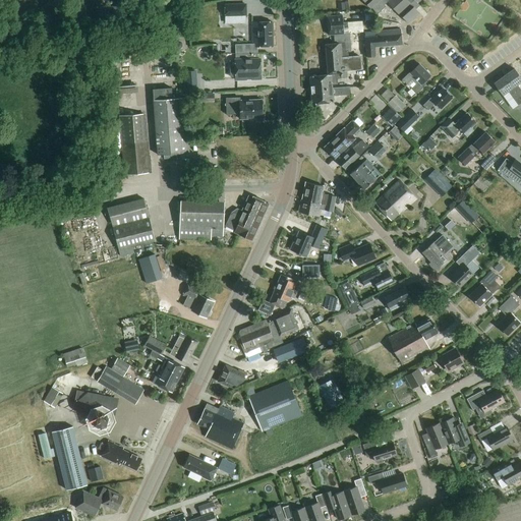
[(363,0),(370,8),(371,8),(378,14),(386,7),(385,5),(387,3),(389,4),(399,15),(399,14),(409,25),(421,15),(416,9),(420,6),(418,4),(422,0),(363,0)]
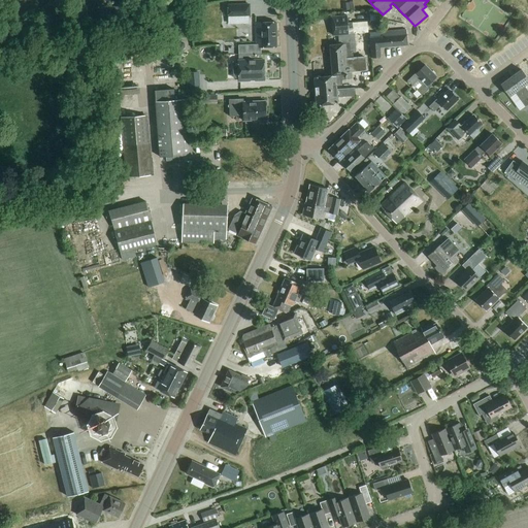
[(350,3),(342,4),(343,12),(351,12),(350,3)]
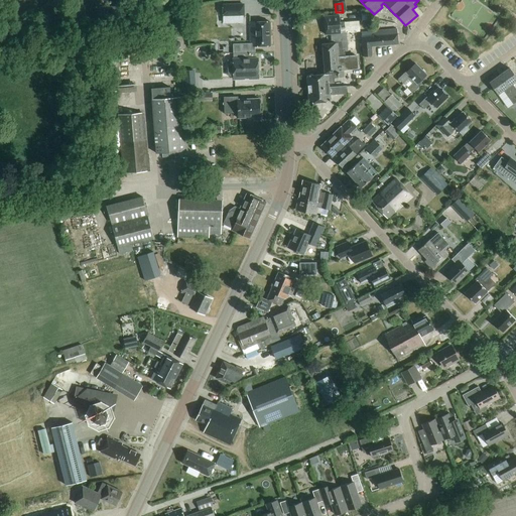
[(245,18),(244,4),(223,5),(223,19),(245,18)]
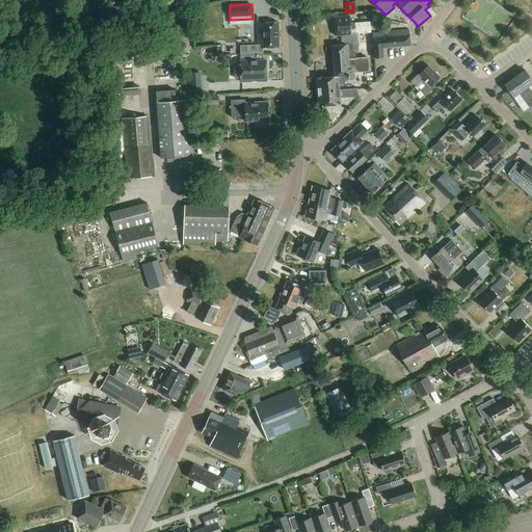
[(349,78),(349,80),(355,79),(354,72),(369,71),(368,57),(356,58),(356,53),(360,52),(357,32),(371,31),(370,21),(349,23),(348,16),(335,17),(336,35),(342,35),(343,45),(333,46),(336,76),(339,76),(339,75),(348,75),(348,78),(349,78)]
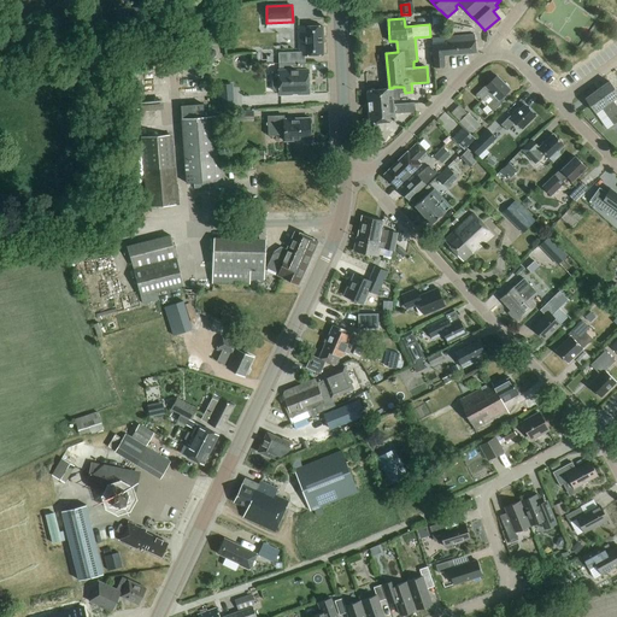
[(281,53),(282,64),(306,63),(306,56),(324,56),(323,25),(299,27),(300,52),(281,53)]
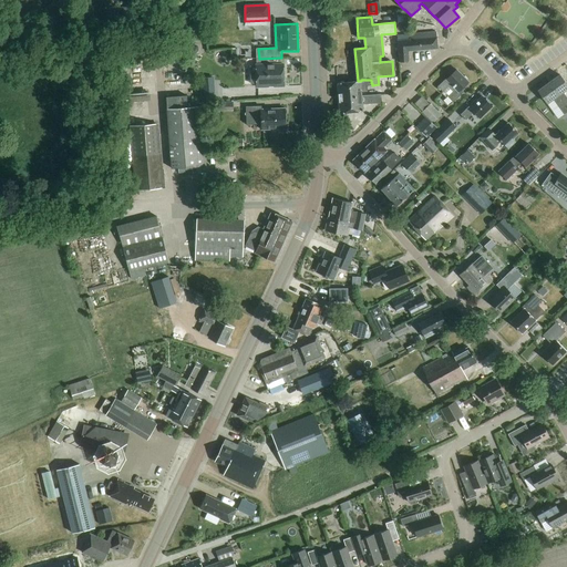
[(408,51),(437,49),(436,32),(410,34),(410,39),(398,40),(400,62),(409,61),(408,51)]
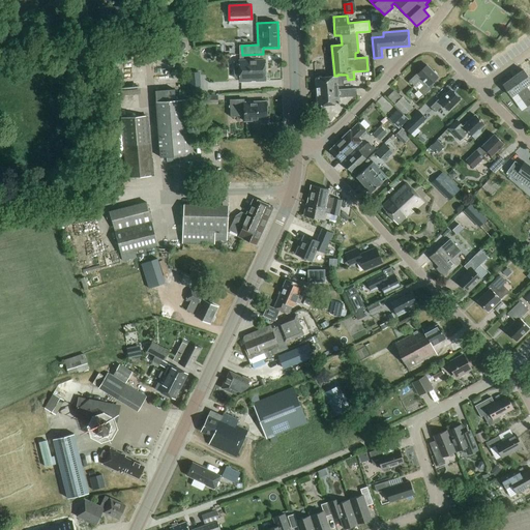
[(263,54),(240,55),(240,61),(239,61),(240,82),(266,81),(265,60),(263,60),(263,54)]
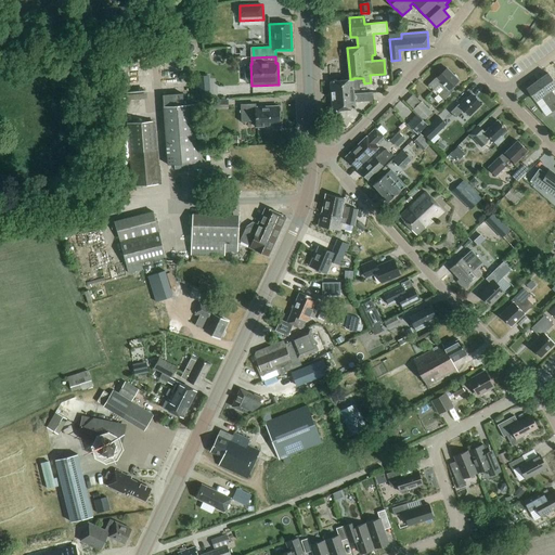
[(455,75),(453,75),(447,68),(437,78),(437,77),(429,85),(435,90),(438,94),(443,100),(454,90),(452,88),(459,80),(457,79),(457,77),(455,75)]
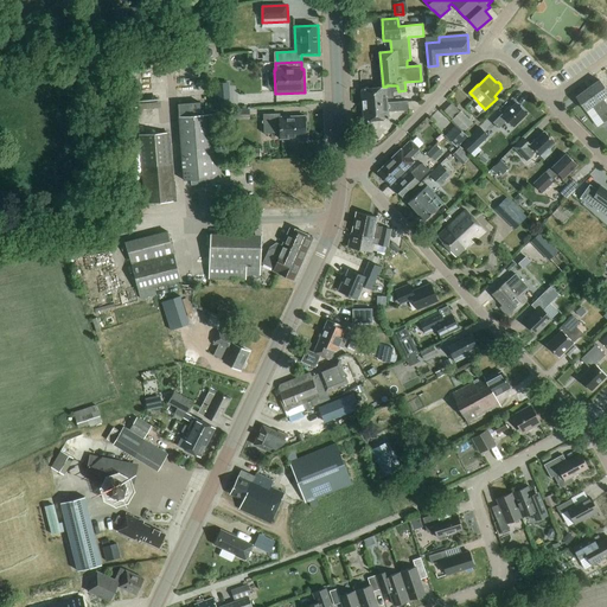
[(588,89),(606,115),(606,113),(606,104),(602,98),(606,95),(606,90),(600,81),(588,89)]
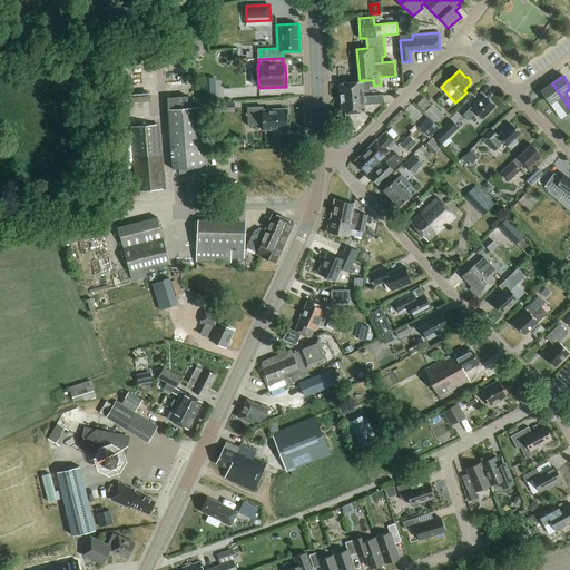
[(200,79),(200,84),(203,102),(217,101),(215,78),(200,79)]
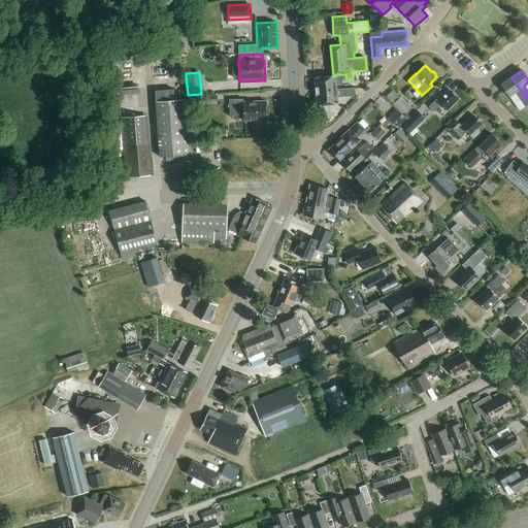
[(342,79),(347,79),(347,77),(345,77),(345,74),(336,74),(336,75),(333,75),(315,77),(316,91),(317,91),(338,89),(337,85),(342,84),(342,79)]
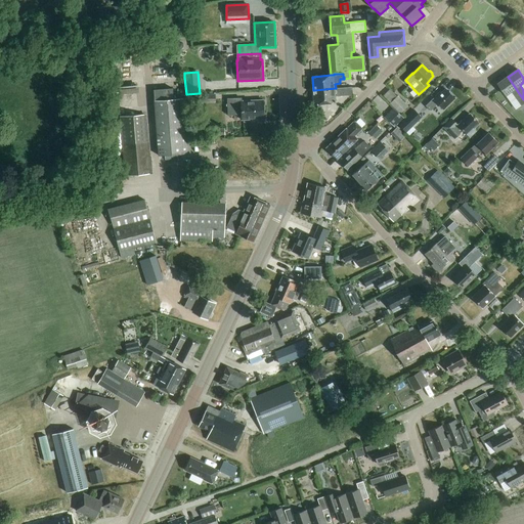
[(518,102),(523,99),(508,77),(497,84),(506,95),(511,91),(518,102)]
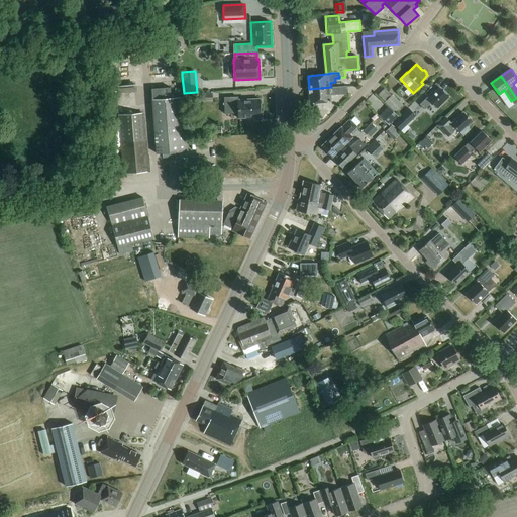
[(310,89),(309,89),(310,103),(332,101),(331,95),(348,94),(347,86),(331,87),(310,89)]
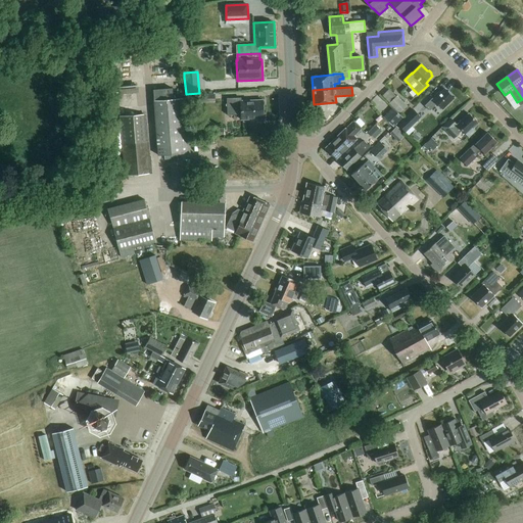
[(158,155),(181,154),(191,153),(187,98),(172,99),(171,89),(153,90),(158,155)]
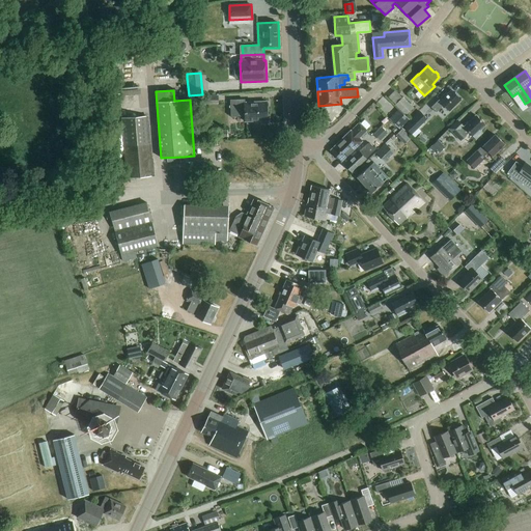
[(444,105),(445,107),(449,111),(460,100),(452,90),(440,102),(439,101),(431,108),(436,113),(444,105)]
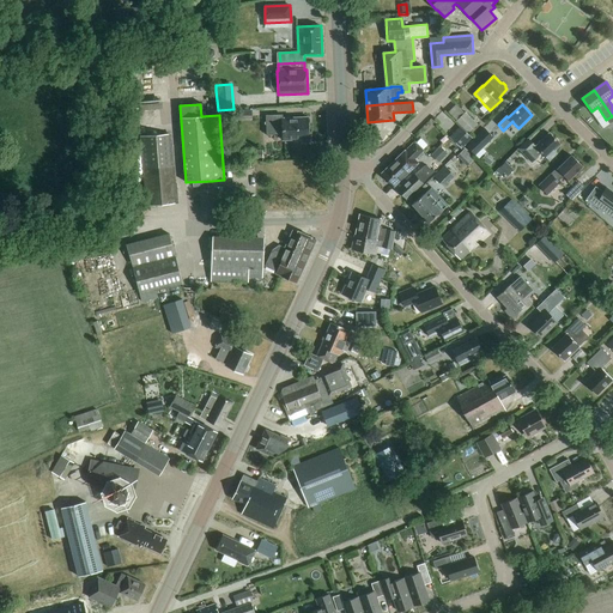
[(463,113),(460,117),(454,122),(467,133),(475,125),(463,113)]
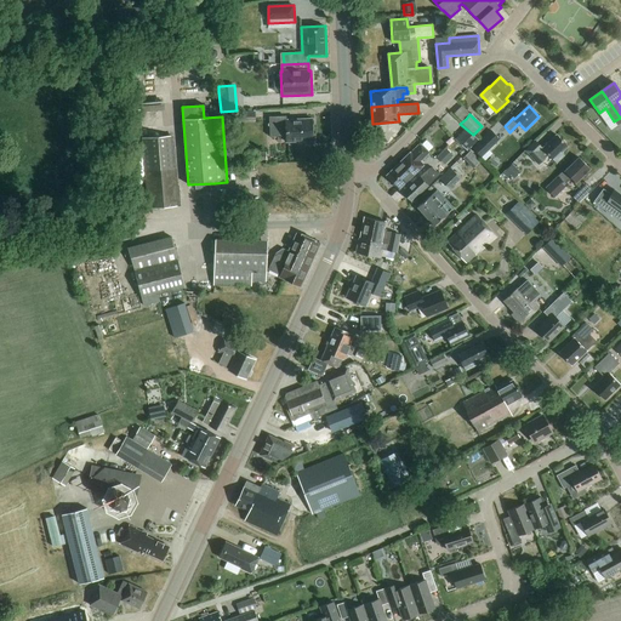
[(286,142),(314,141),(313,119),(286,120),(286,117),(271,118),(271,136),(286,136),(286,142)]
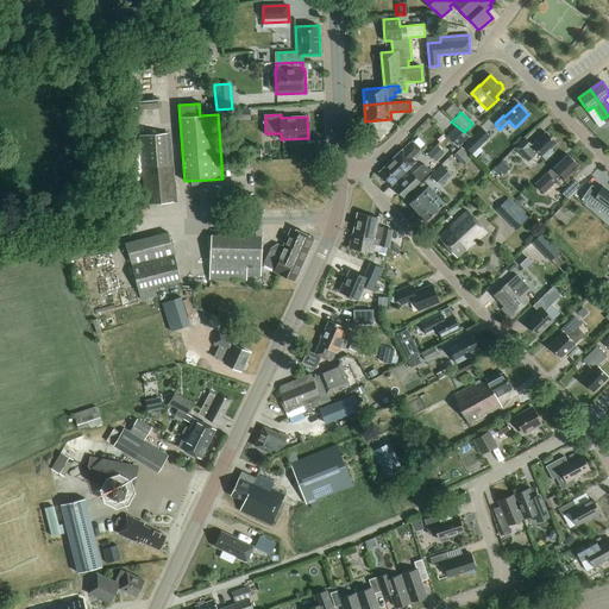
[(481,127),(478,129),(469,138),(462,146),(470,155),(478,146),(476,144),(487,133),(481,127)]
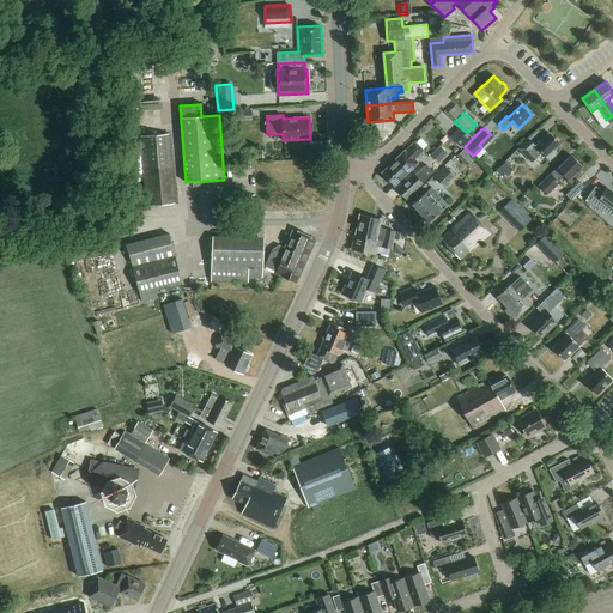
[(451,141),(460,150),(471,139),(462,131),(451,141)]
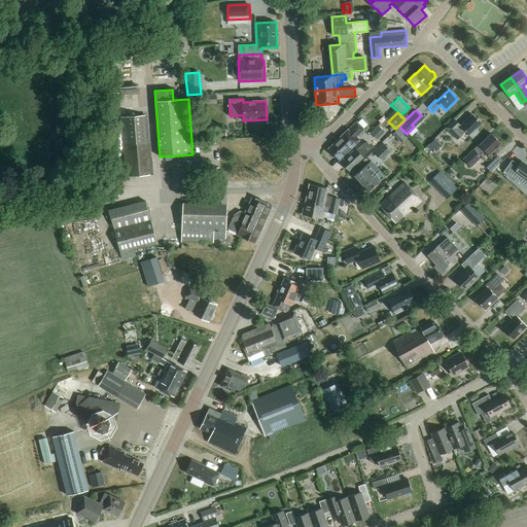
[(147,115),(120,118),(126,178),(153,175),(147,115)]
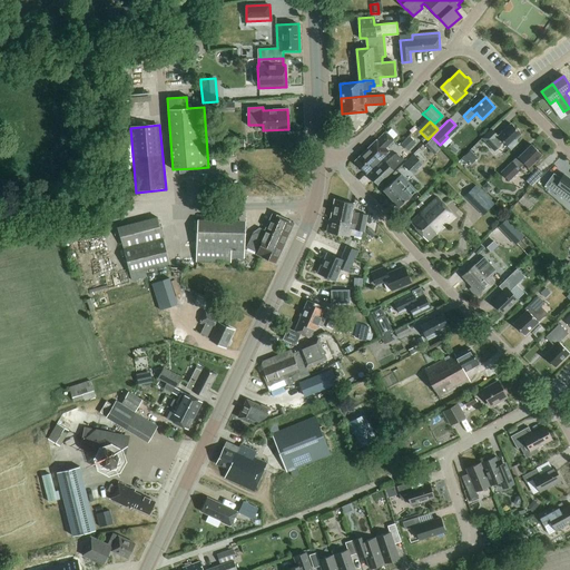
[(511,125),(498,137),(491,129),(482,138),(493,151),(503,143),(510,150),(517,143),(514,140),(520,134),(511,125)]
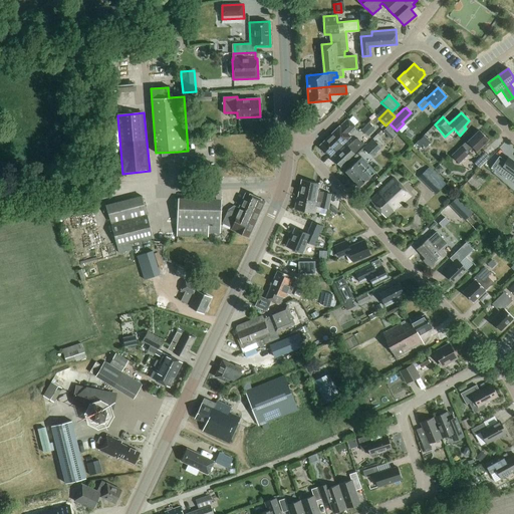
[(354,127),(347,119),(320,146),(330,156),(351,136),(348,133),(354,127)]
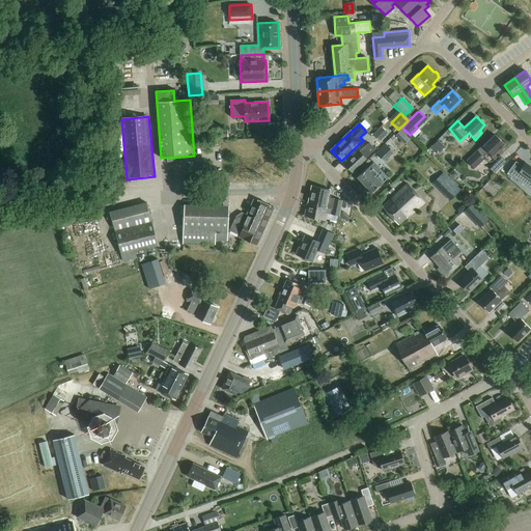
[(381,128),(373,135),(380,141),(388,134),(381,128)]
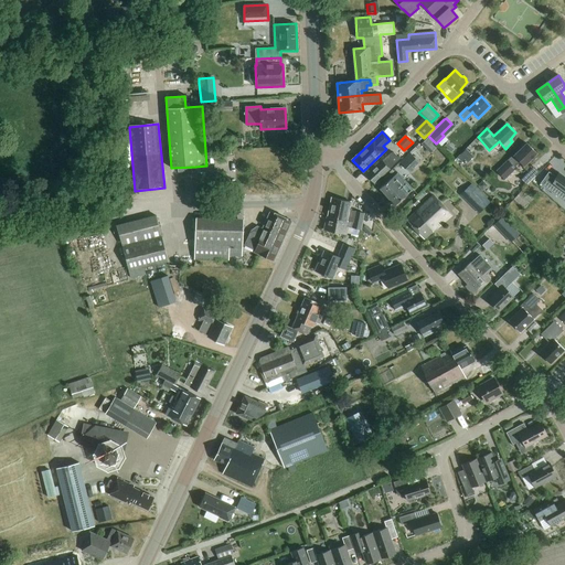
[(513,155),(503,166),(497,171),(504,179),(515,168),(514,167),(520,161),(523,166),(530,159),(533,160),(536,158),(534,155),(536,153),(526,144),(514,156),(513,155)]
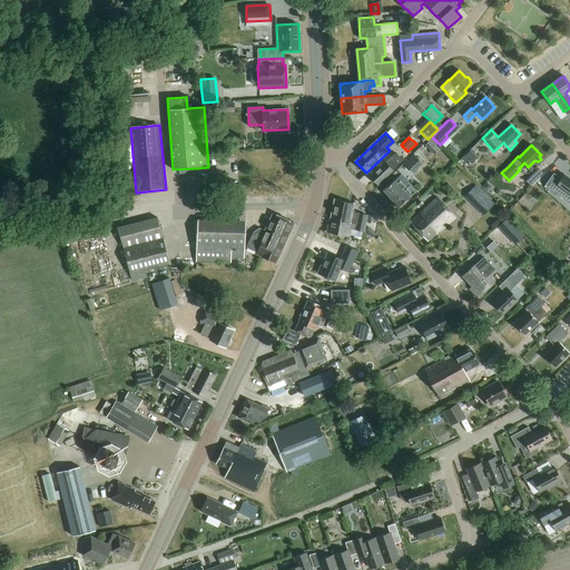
[(471,165),(478,158),(470,151),(462,159),(465,164),(468,161),(471,165)]
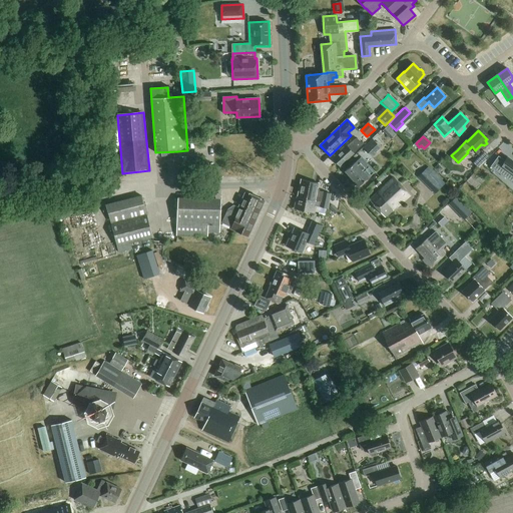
[(356,138),(348,146),(347,146),(334,159),(340,165),(354,153),(362,146),(356,138)]
